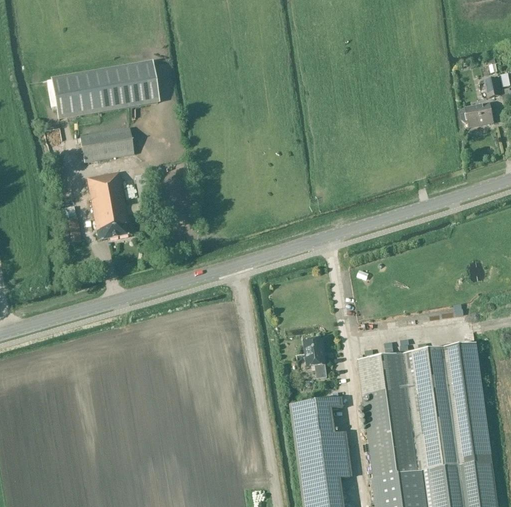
[(50,79),(57,118),(155,101),(148,61),(50,79)]
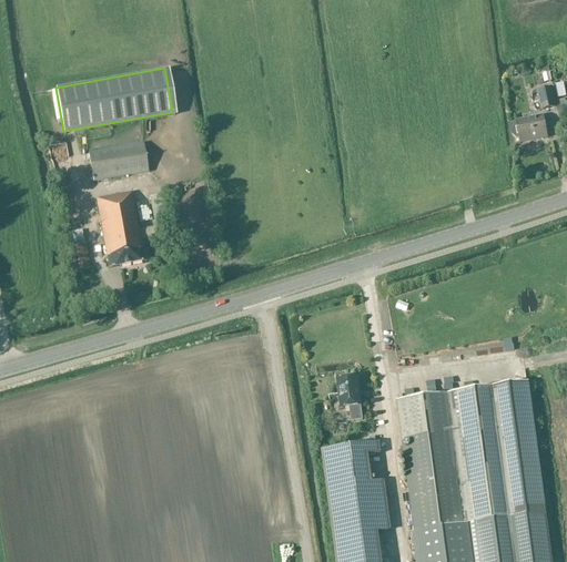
[(566,91),(564,79),(557,80),(559,92),(566,91)]
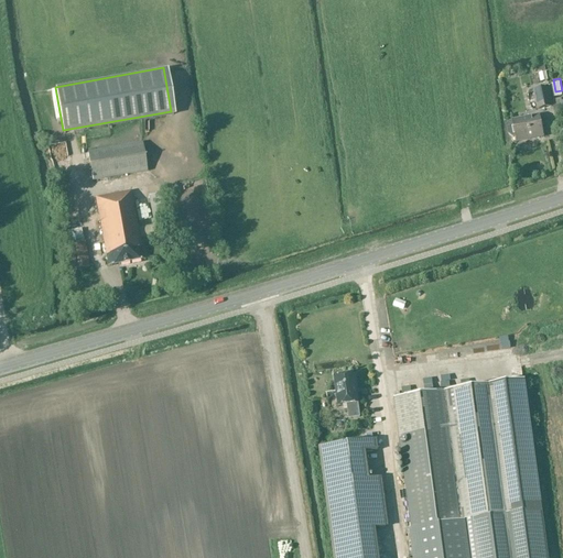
[(552,104),(549,83),(533,86),(537,106),(552,104)]
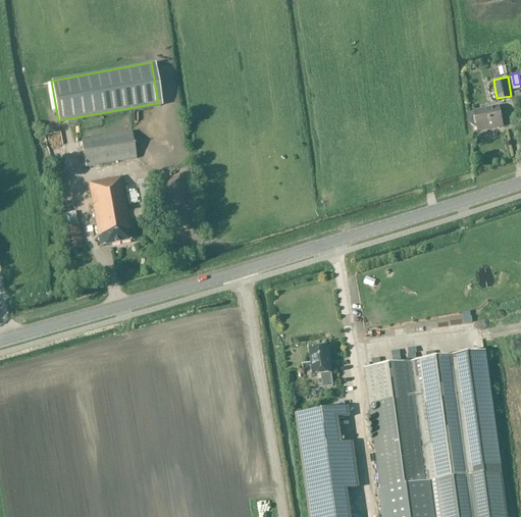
[(475,108),(472,108),(470,112),(472,120),(475,122),(478,121),(479,126),(503,122),(500,103),(475,108)]
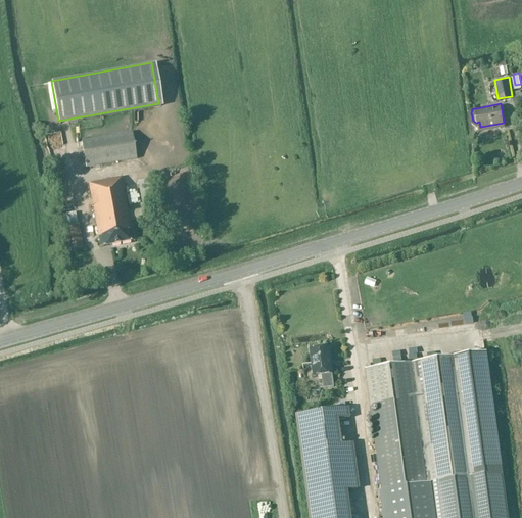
[(86,163),(137,154),(133,128),(82,137),(86,163)]
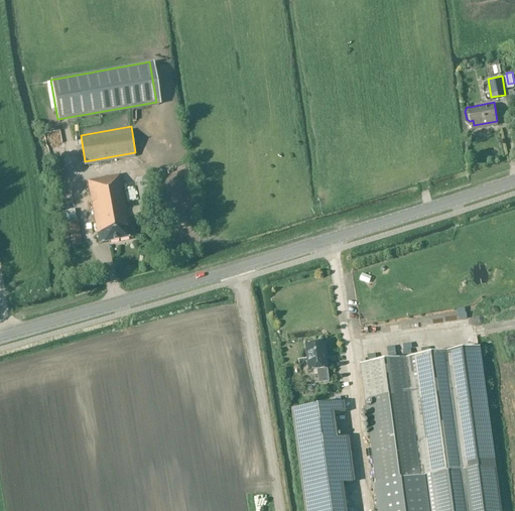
[(140,203),(127,206),(120,171),(88,177),(100,240),(132,234),(128,215),(142,212),(140,203)]
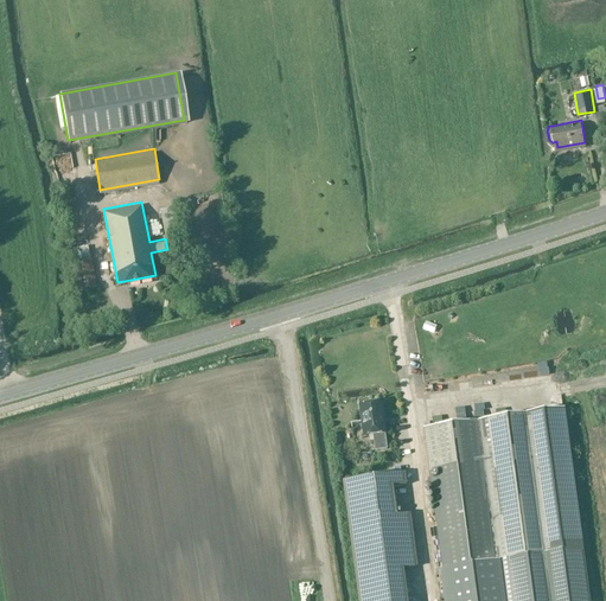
[(387,429),(382,398),(361,402),(365,432),(374,430),(376,446),(388,445),(386,429),(387,429)]
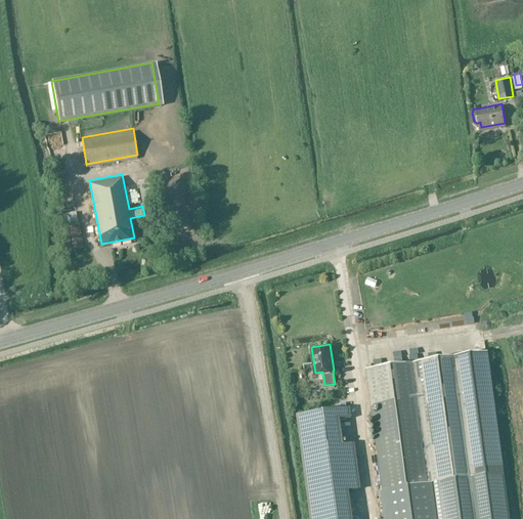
[(504,472),(487,350),(366,365),(383,488),(504,472)]
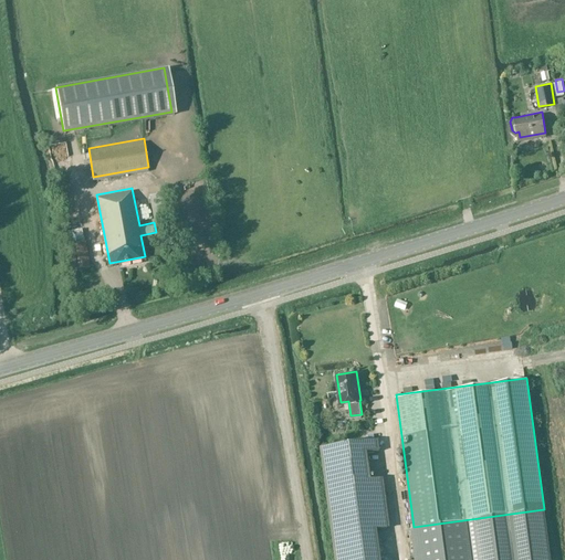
[(378,436),(321,444),(336,559),(378,559),(375,527),(388,525),(382,475),(370,476),(367,450),(379,448),(378,436)]
